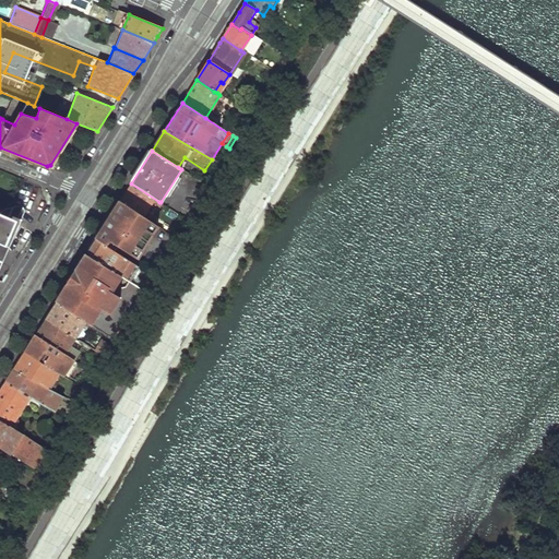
[(121,202),(149,219),(159,202),(131,183),(119,202),(121,202)]
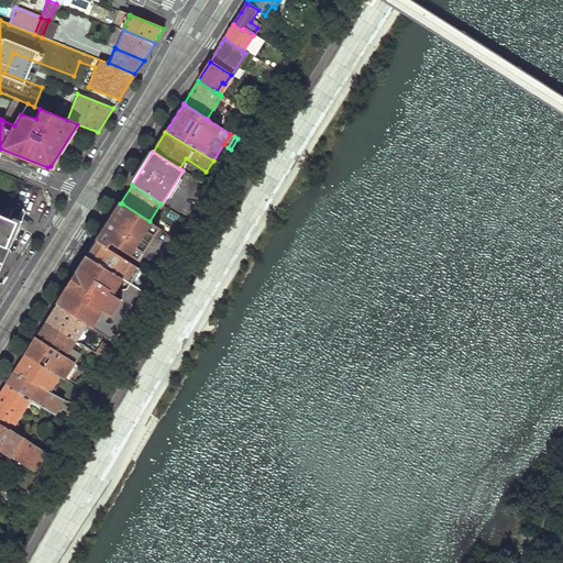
[(98,243),(132,264),(156,225),(150,221),(122,203),(98,243)]
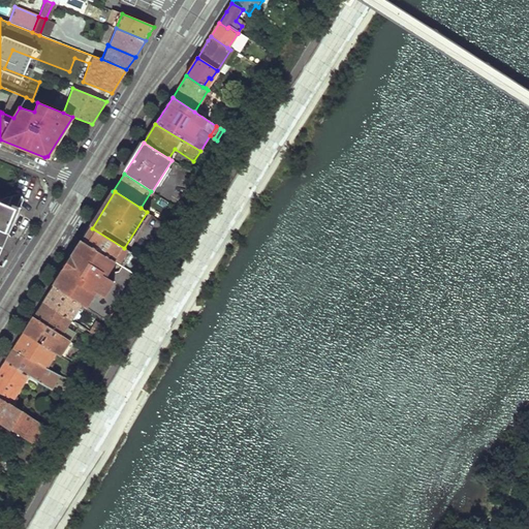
[(0,221),(0,245),(16,212),(6,208),(0,221)]
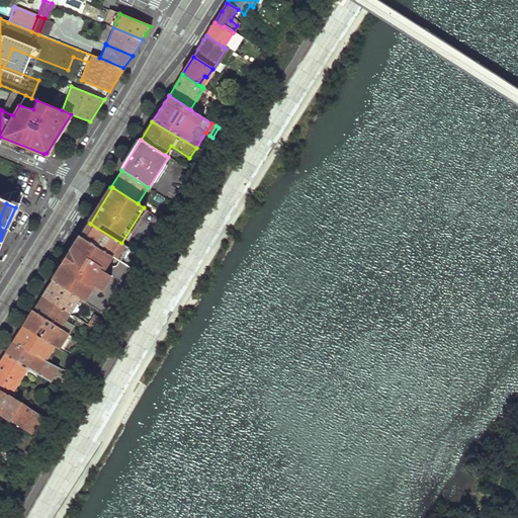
[(88,223),(80,236),(108,253),(112,256),(135,269),(142,257),(139,255),(140,254),(123,244),(121,243),(90,224),(88,223)]
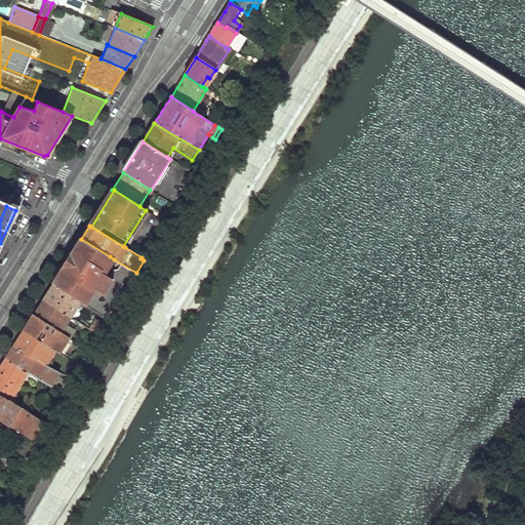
[(81,239),(51,285),(80,305),(87,293),(91,287),(103,294),(110,284),(107,283),(111,278),(102,273),(102,271),(105,266),(110,256),(81,239)]
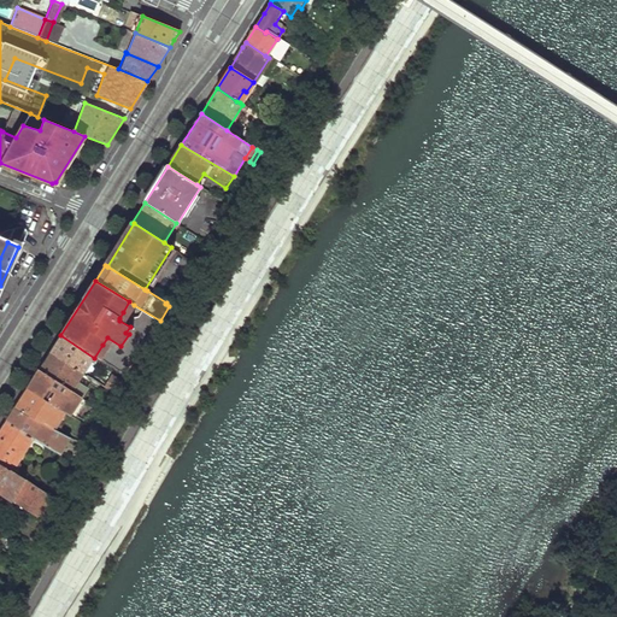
[(134,305),(129,301),(123,312),(128,315),(134,305)]
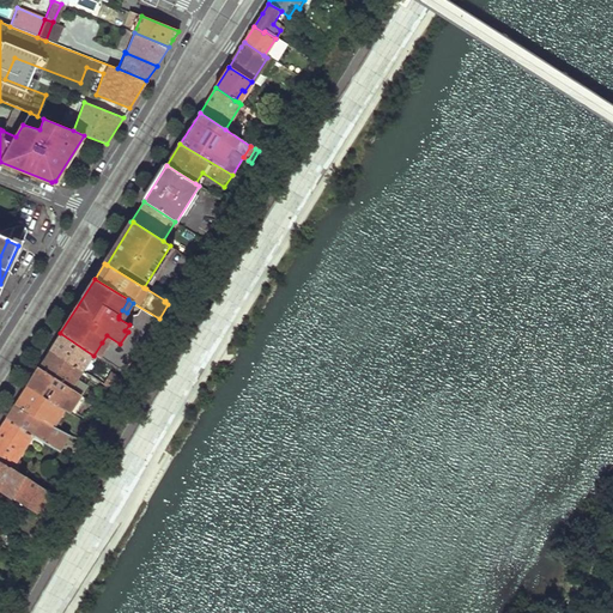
[(50,349),(86,372),(96,357),(93,356),(60,333),(50,349)]
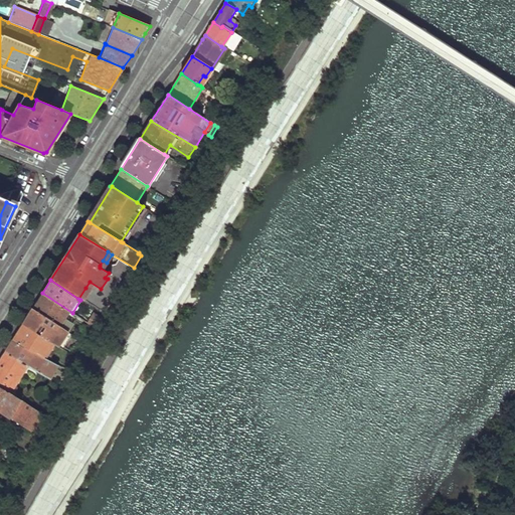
[(86,288),(78,299),(80,300),(82,301),(90,290),(86,288)]
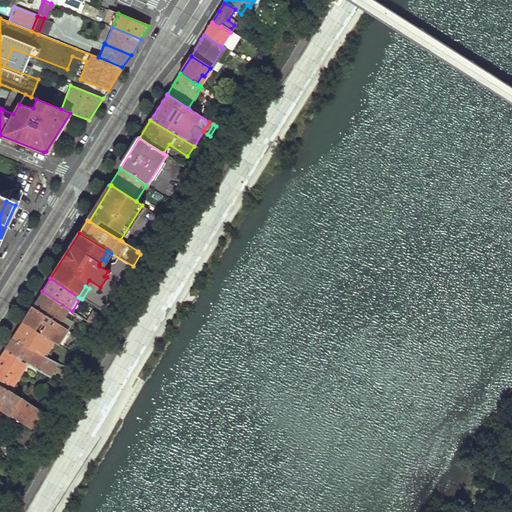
[(72,311),(42,291),(32,307),(66,331),(76,314),(72,311)]
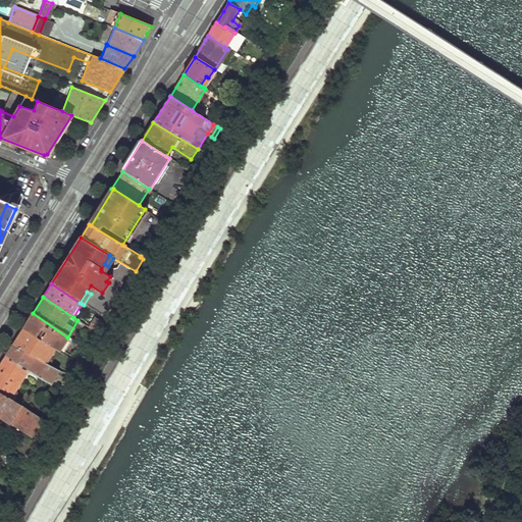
[(56,351),(59,352),(67,337),(33,313),(22,330),(53,348),(56,351)]
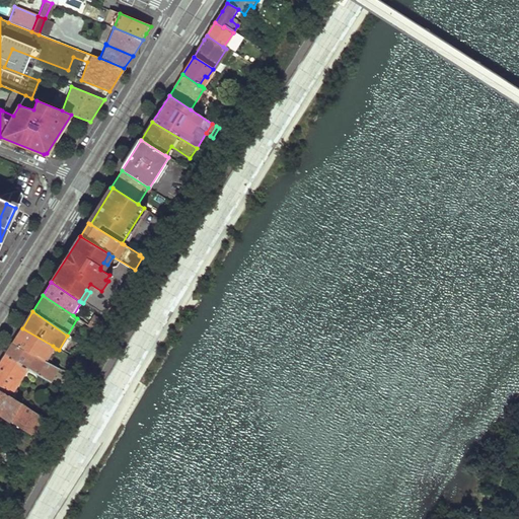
[(94,317),(88,326),(98,332),(103,323),(94,317)]
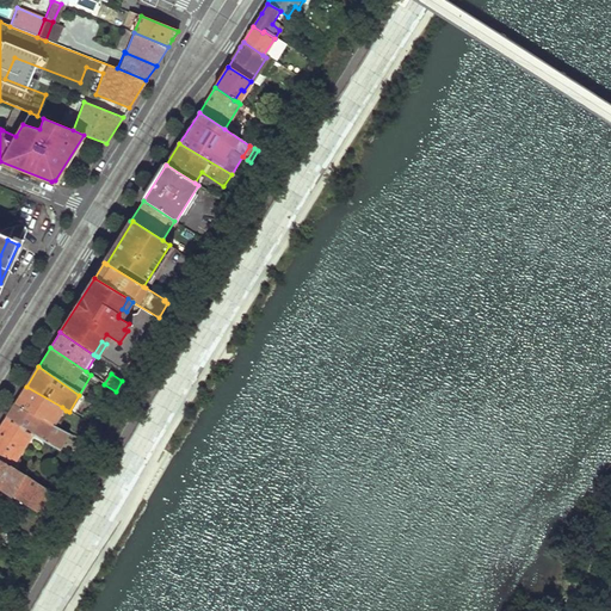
[(19,397),(53,420),(62,407),(26,387),(19,397)]
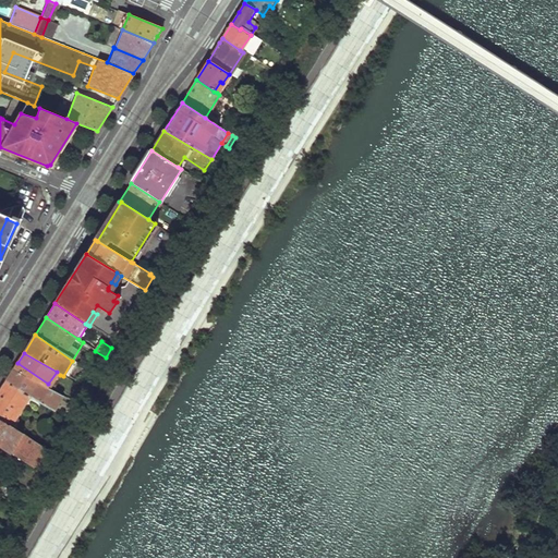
[(79,364),(86,370),(89,365),(81,360),(77,364),(79,364)]
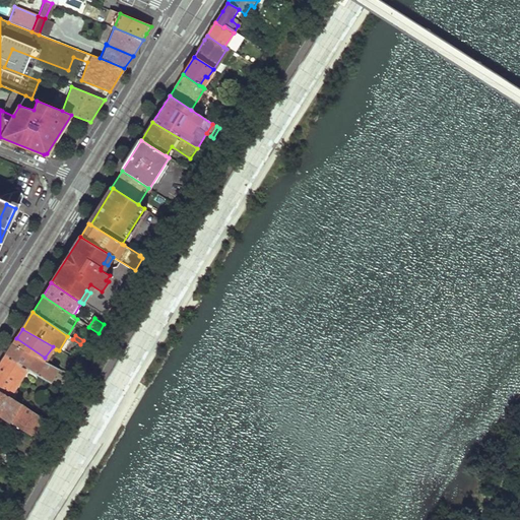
[(64,353),(73,339),(72,339),(67,336),(59,350),(64,353)]
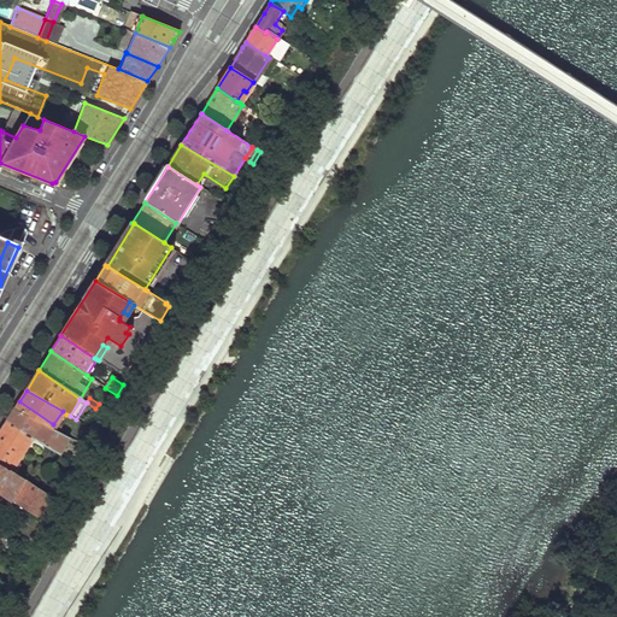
[(33,439),(60,456),(72,438),(58,428),(53,424),(19,401),(6,422),(33,439)]
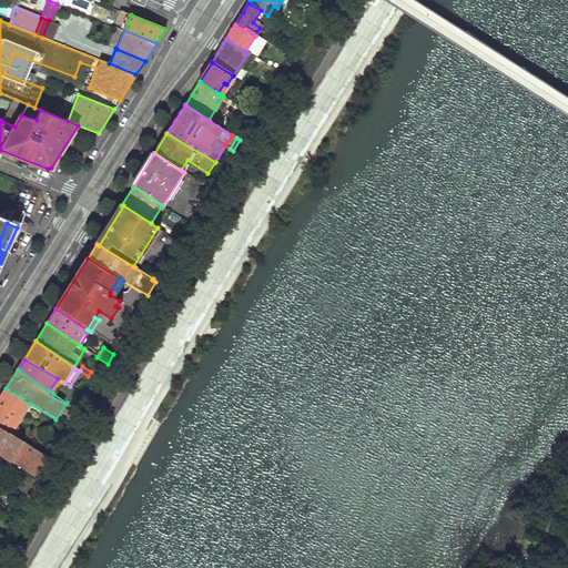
[(101,378),(91,372),(88,376),(99,384),(101,378)]
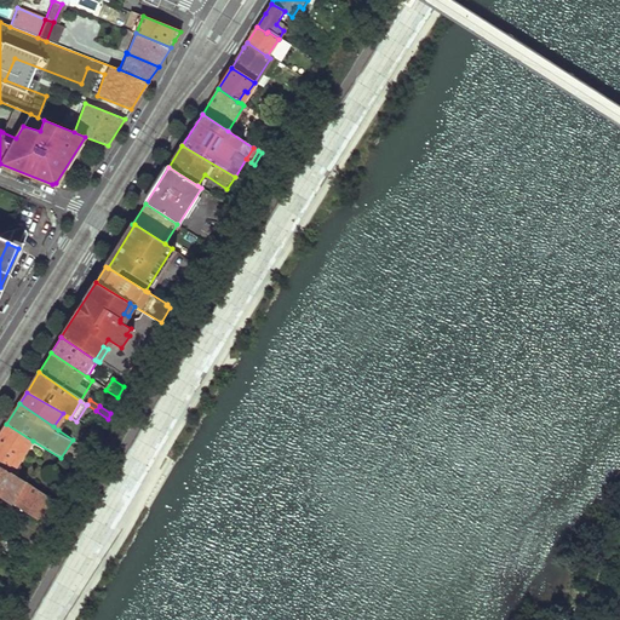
[(58,430),(67,417),(63,413),(53,426),(58,430)]
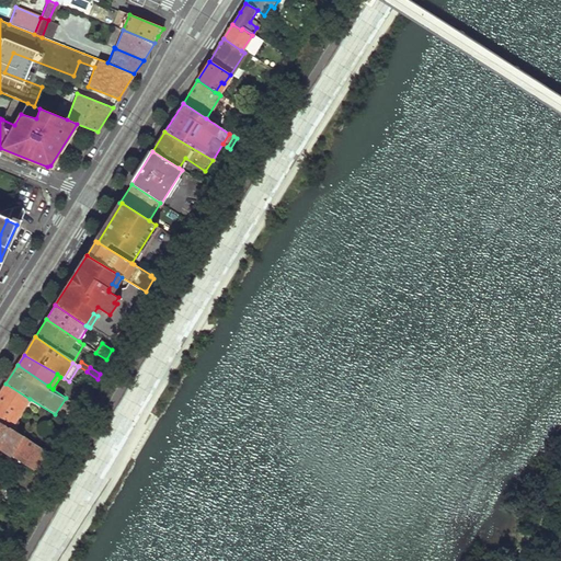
[(0,391),(0,423),(15,433),(21,425),(15,422),(30,399),(6,384),(0,391)]
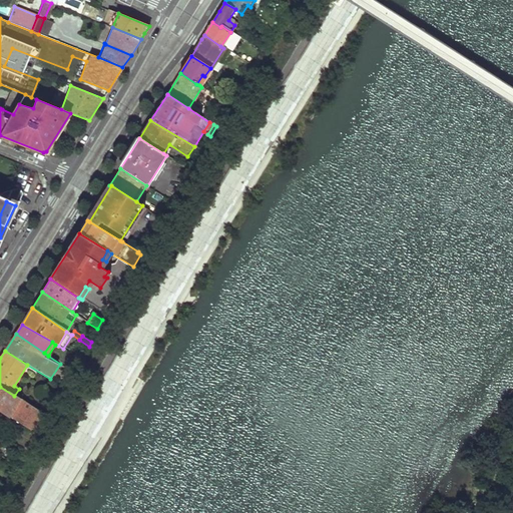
[(0,410),(34,430),(44,413),(14,396),(0,387),(0,410)]
